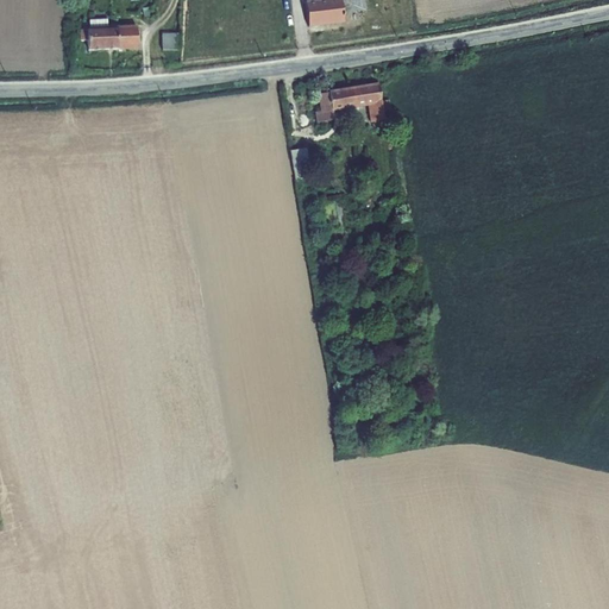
[(340,0),(319,0),(306,1),(308,26),(344,22),(340,0)]
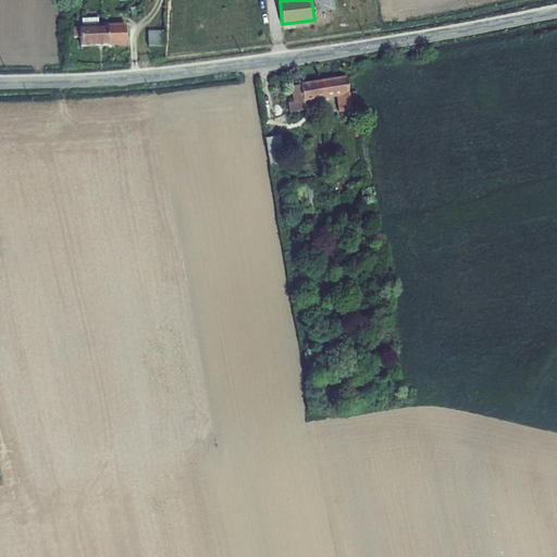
[(79,26),(73,27),(73,37),(81,37),(81,46),(126,44),(125,23),(98,24),(98,17),(82,17),(82,25),(79,25),(79,26)]
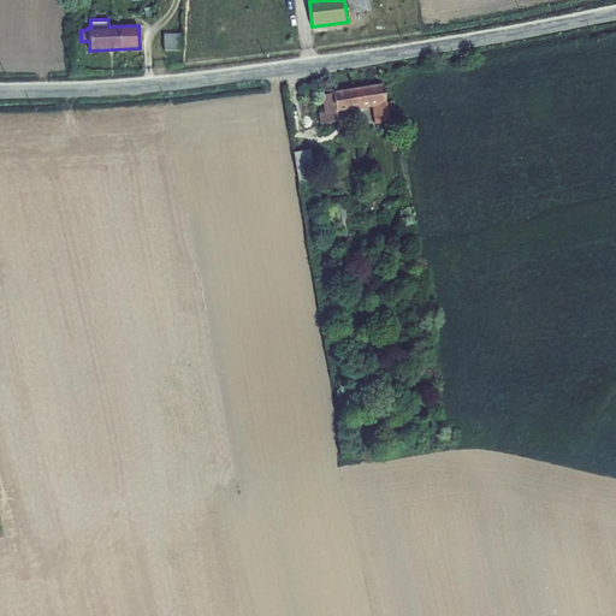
[(164,34),(164,51),(181,51),(181,34),(164,34)]
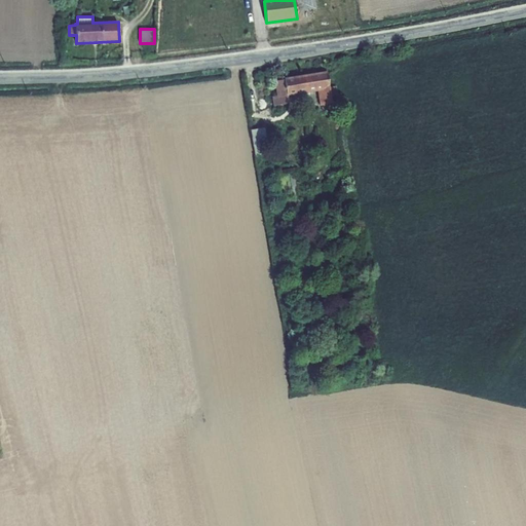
[(324,96),(326,111),(337,110),(333,79),(282,86),(284,101),(278,102),(279,111),(291,109),(291,104),(293,104),(293,101),(324,96)]
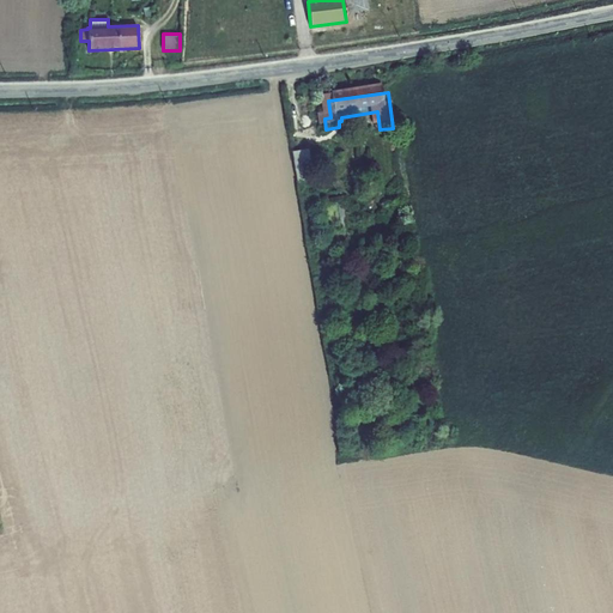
[(315,153),(298,156),(302,176),(319,174),(315,153)]
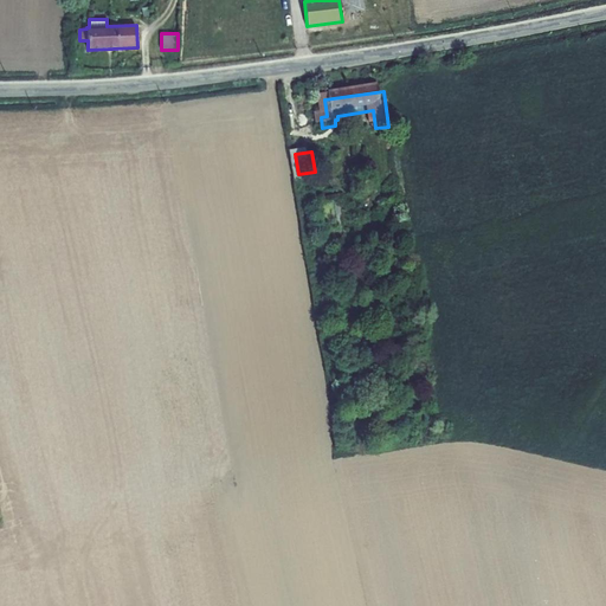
All buildings are outlined.
